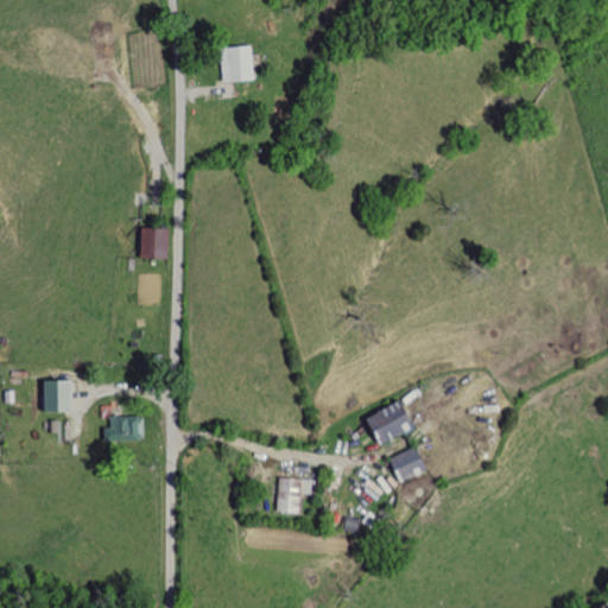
[(251,80),(247,44),(216,48),(221,83),(251,80)]
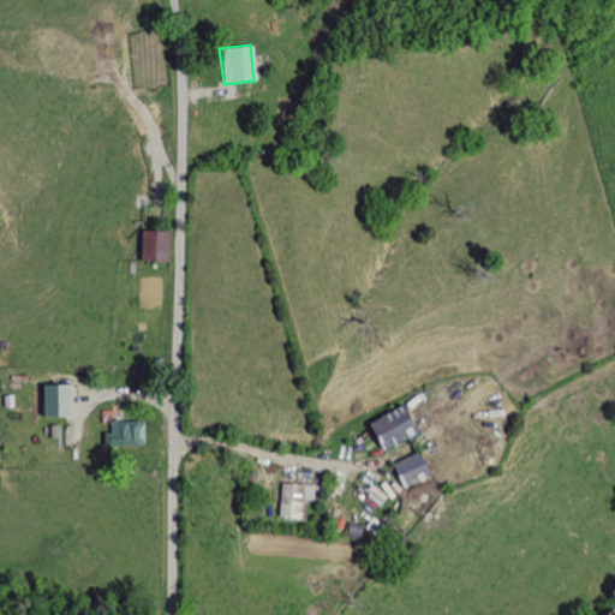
[(375,448),(413,435),(404,405),(364,419),(375,448)]
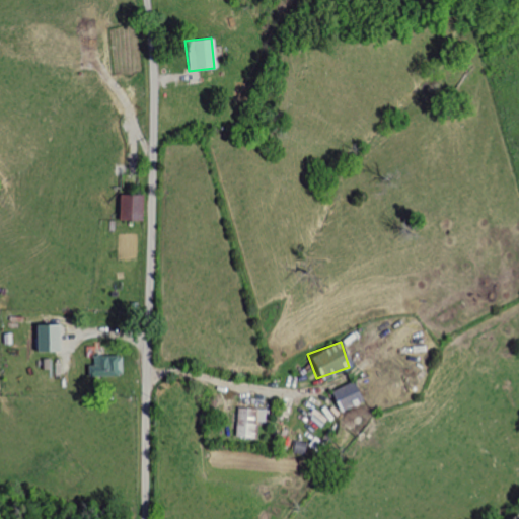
[(121,375),(121,356),(91,356),(92,366),(85,366),(85,376),(121,375)]
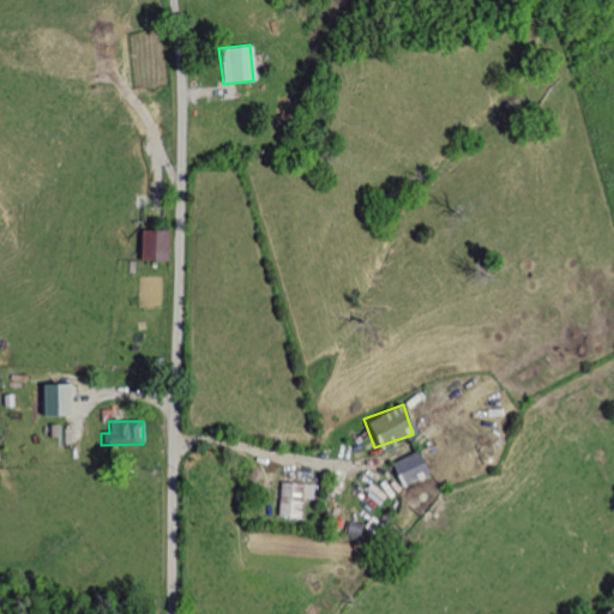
[(397,487),(426,476),(416,452),(389,462),(397,487)]
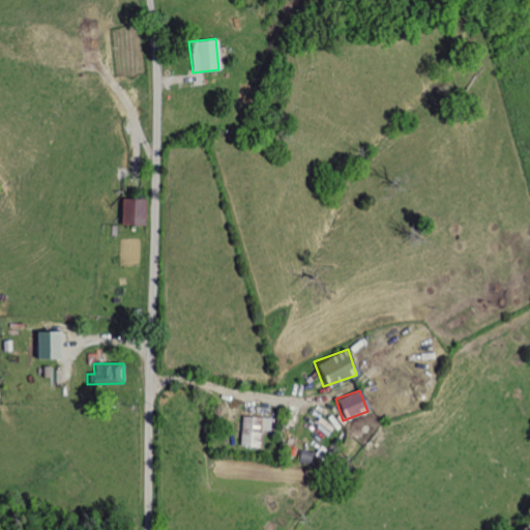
[(271,417),(241,416),(240,446),(259,447),(260,431),(270,431),(271,417)]
